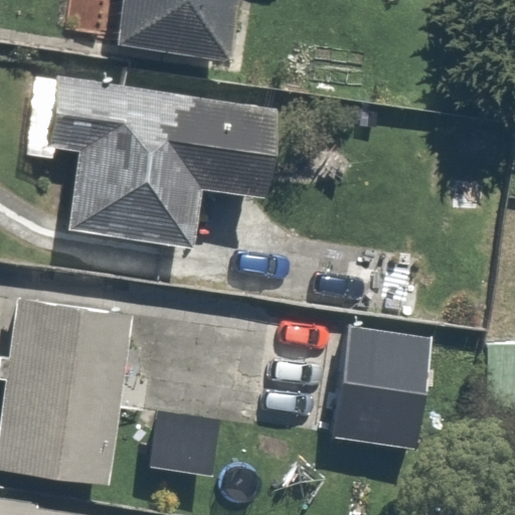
[(229,0),(125,0),(118,45),(219,62),(229,0)]
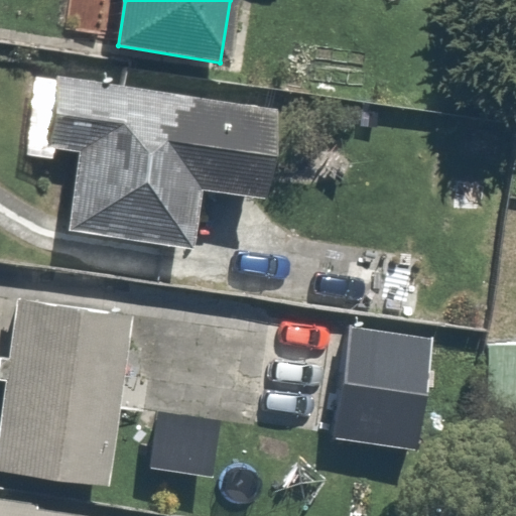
[(278,119),(41,70),(27,139),(76,149),(60,219),(183,245),(197,185),(261,200),(278,119)]
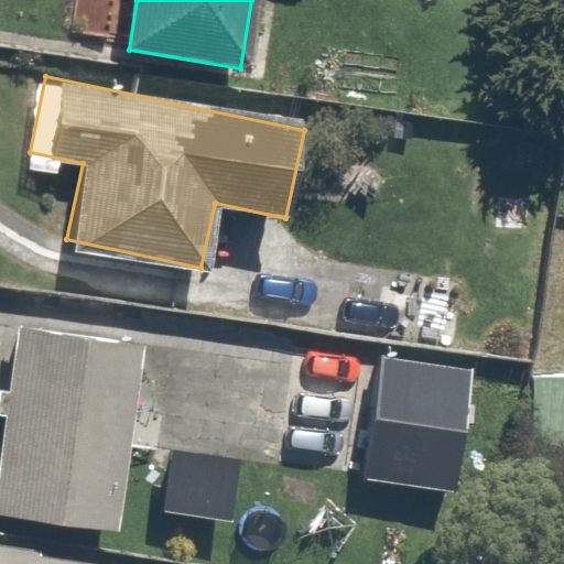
[(148,345),(20,327),(11,391),(0,389),(0,414),(8,415),(0,470),(0,517),(121,534),(148,345)]
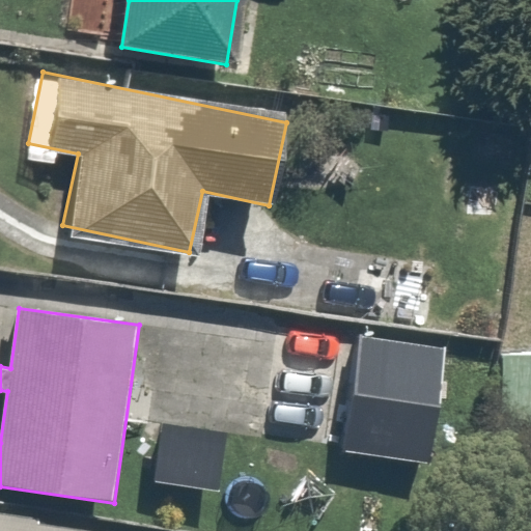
[(448,348),(355,333),(335,455),(427,471),(448,348)]
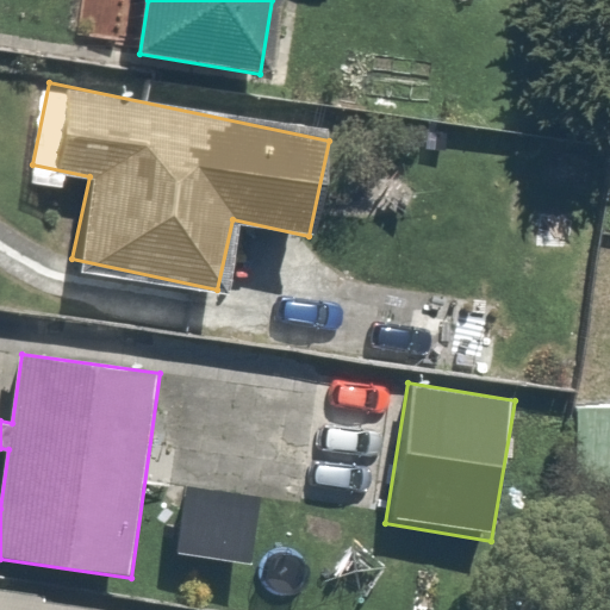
[(261,497),(185,487),(176,555),(253,565),(261,497)]
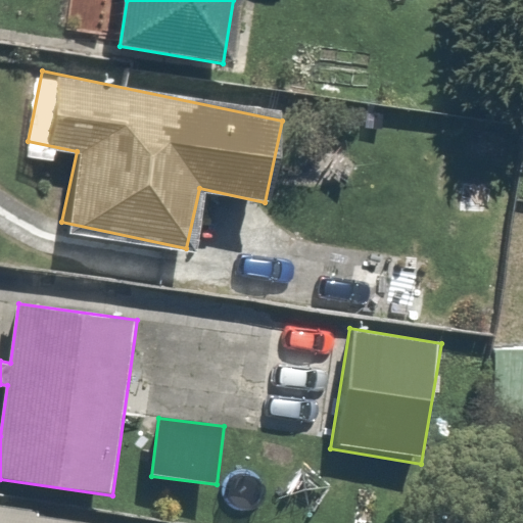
[(95,522),(96,521),(0,508),(0,522),(95,522)]
